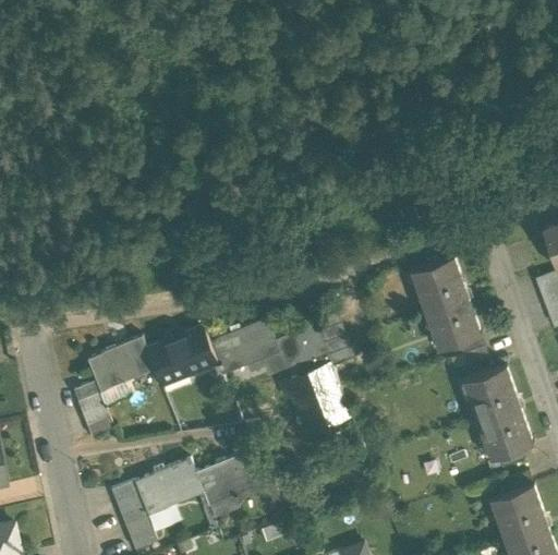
[(557,222),(544,228),(557,266),(557,222)]
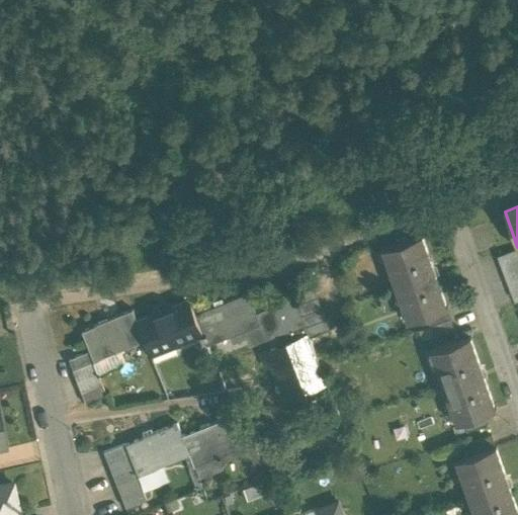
[(423,236),(382,250),(382,252),(384,252),(408,322),(407,322),(408,324),(426,318),(446,311),(448,310),(447,308),(446,309),(422,239),(424,238),(423,236)]
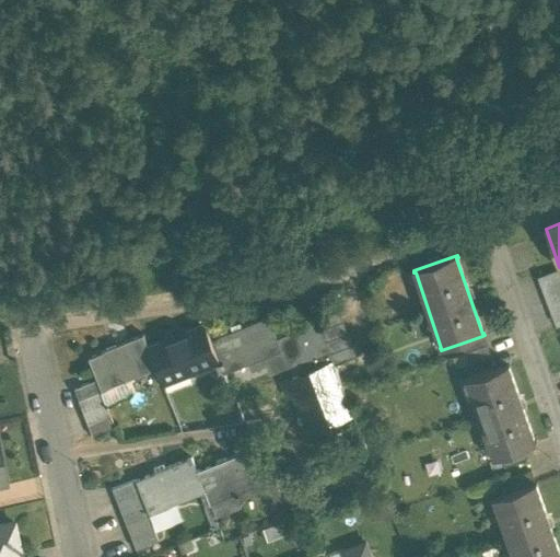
[(559,270),(539,279),(557,327),(559,326),(559,270)]
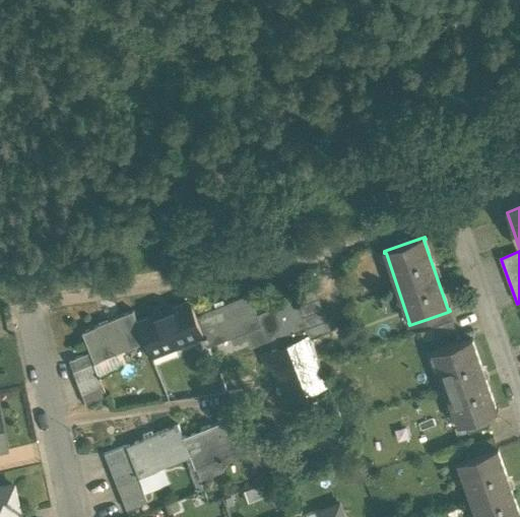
[(331,333),(315,289),(294,299),(295,301),(305,329),(309,339),(310,341),(331,333)]
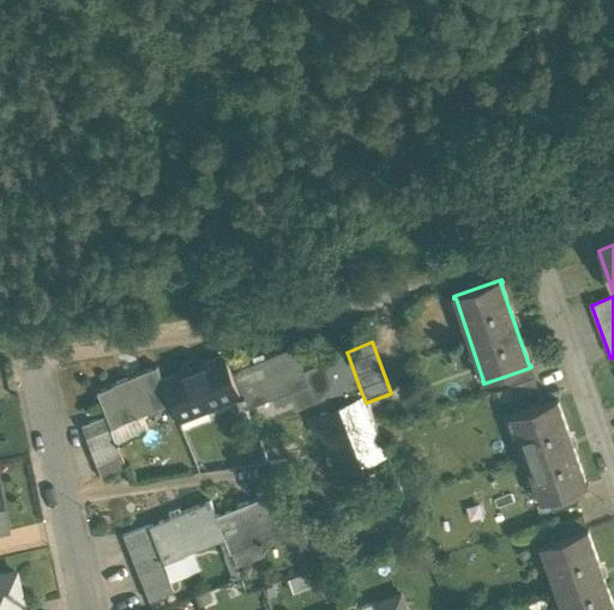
[(294,349),(232,373),(240,394),(246,410),(308,386),(304,373),(294,349)]
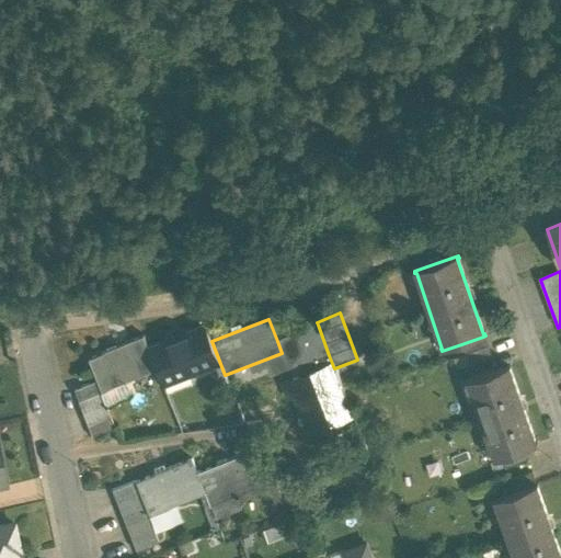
[(318,325),(297,333),(309,363),(329,355),(318,325)]
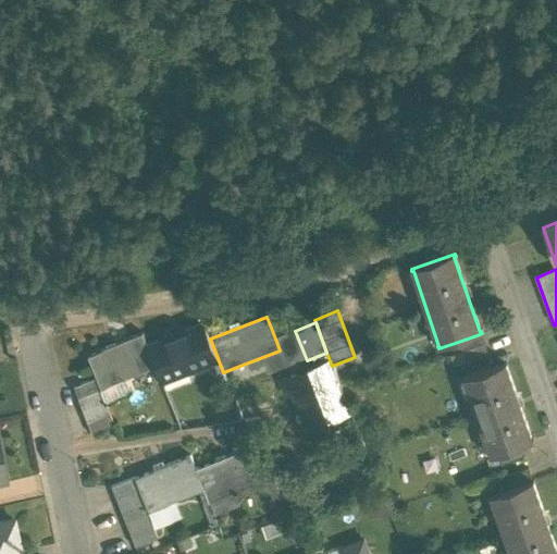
[(205,327),(148,348),(156,368),(161,381),(218,358),(210,339),(205,327)]
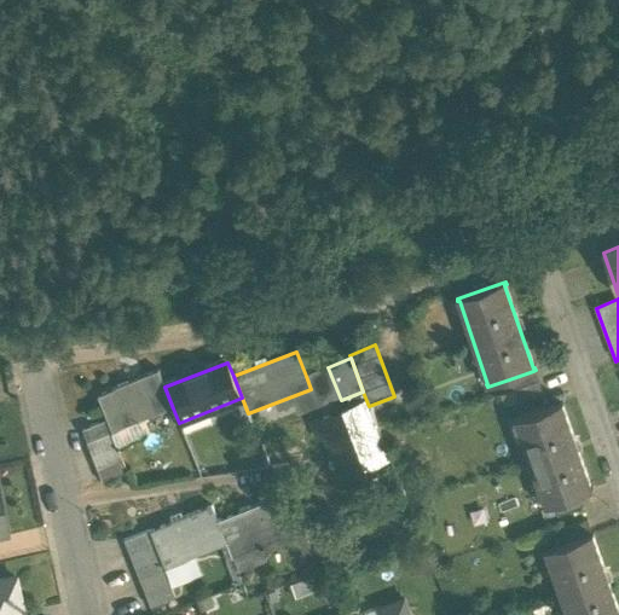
[(328,367),(306,376),(311,389),(318,408),(340,400),(341,400),(328,367)]
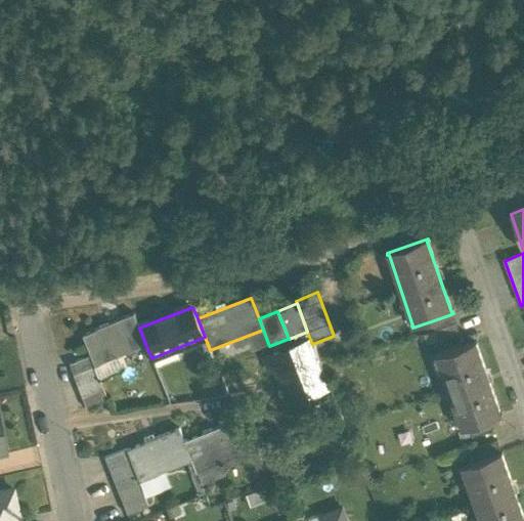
[(134,314),(81,336),(89,356),(93,367),(146,346),(139,328),(134,314)]
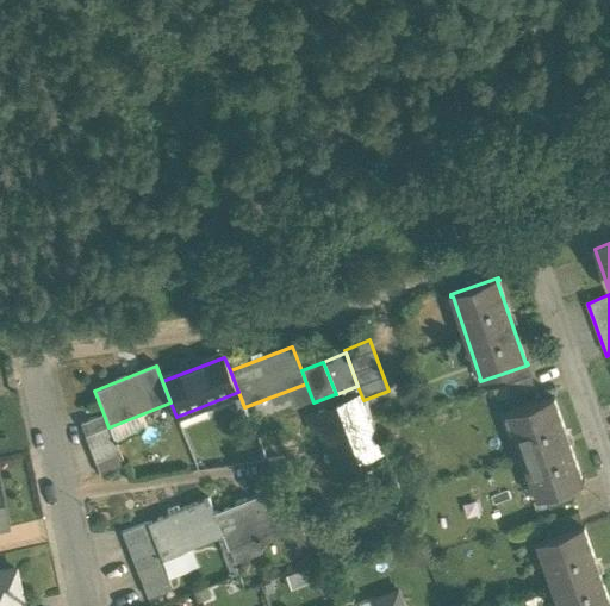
[(526,366),(502,374),(510,399),(535,391),(526,366)]
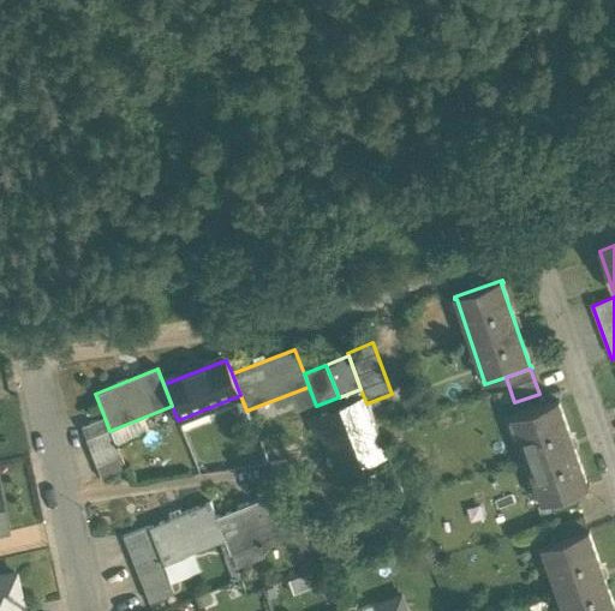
[(339,397),(338,397),(342,409),(365,401),(360,389),(339,397)]
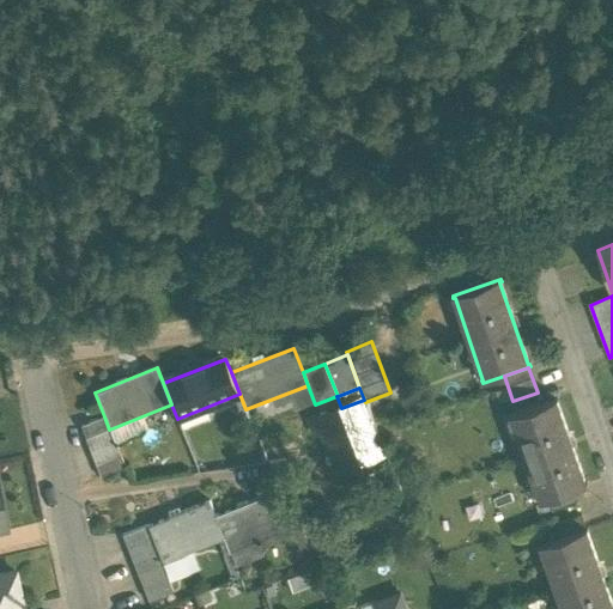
[(341,408),(310,420),(316,434),(323,432),(338,473),(386,454),(365,402),(364,400),(341,408)]
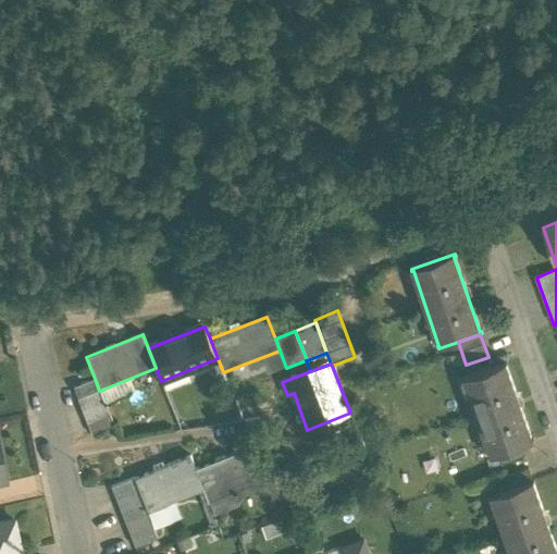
[(506,364),(462,379),(463,380),(466,380),(491,455),(490,455),(491,457),(497,455),(520,447),(533,443),(533,441),(531,441),(505,366),(507,366),(506,364)]
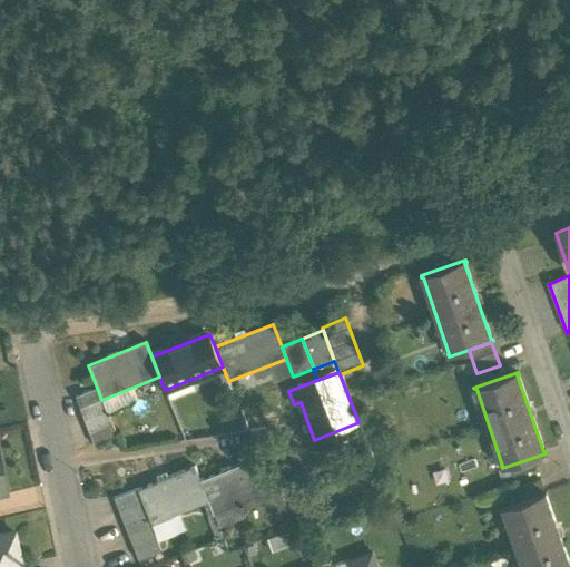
[(97,388),(75,397),(79,409),(101,400),(97,388)]
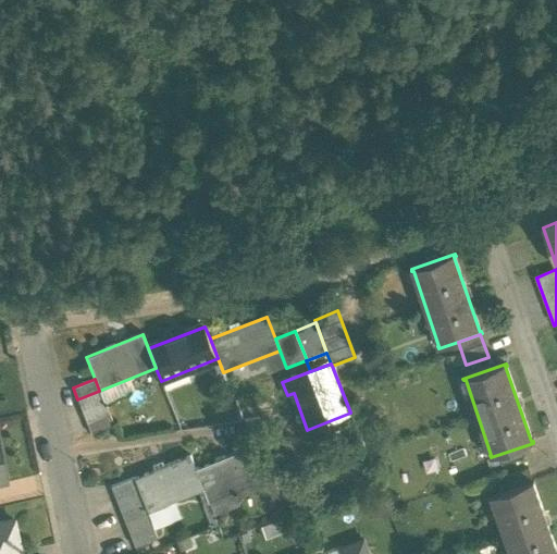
[(77,399),(76,399),(82,411),(103,403),(99,391),(77,399)]
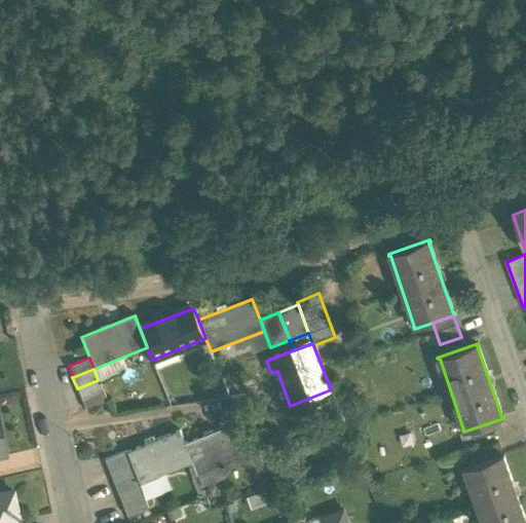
[(98,380),(77,388),(81,400),(103,391),(98,380)]
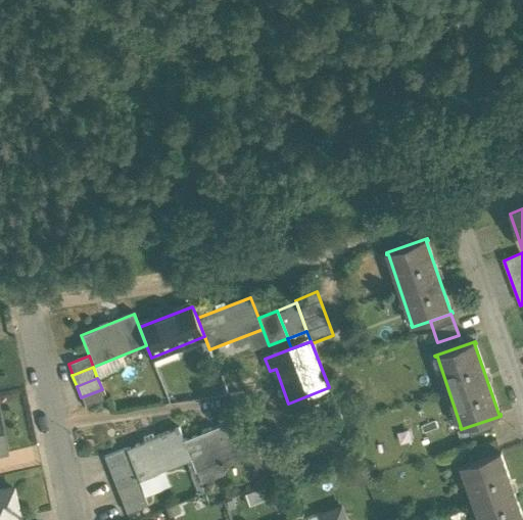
[(102,389),(81,397),(85,409),(106,400),(102,389)]
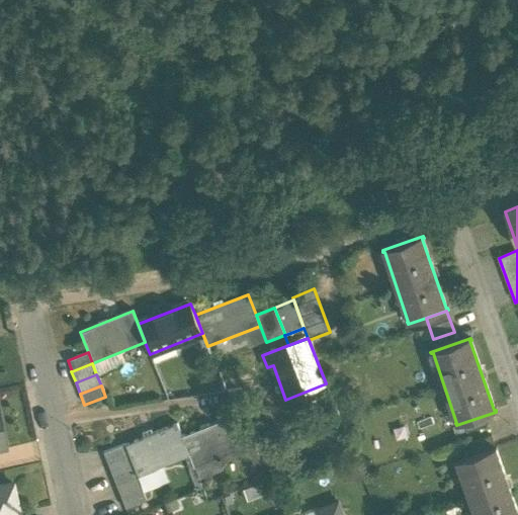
[(235,416),(182,437),(189,456),(194,468),(247,448),(235,416)]
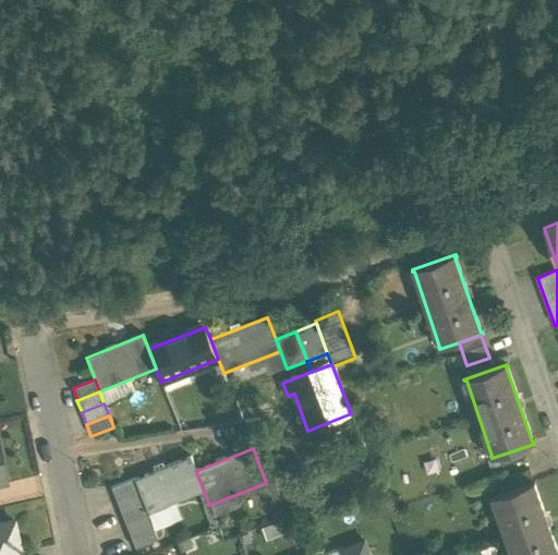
[(521,448),(498,456),(502,468),(524,460),(521,448)]
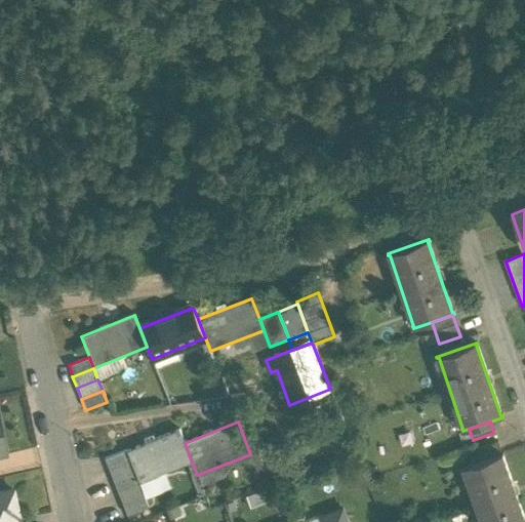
[(179,432),(126,452),(138,483),(192,463),(185,443),(179,432)]
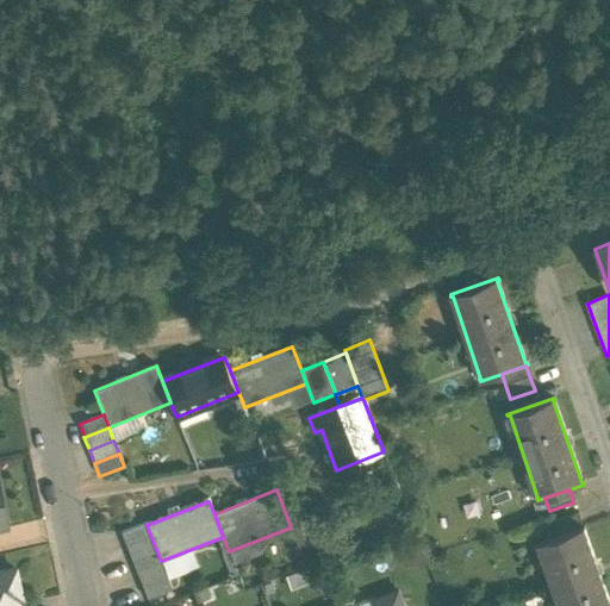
[(578,516),(554,524),(559,537),(583,529),(578,516)]
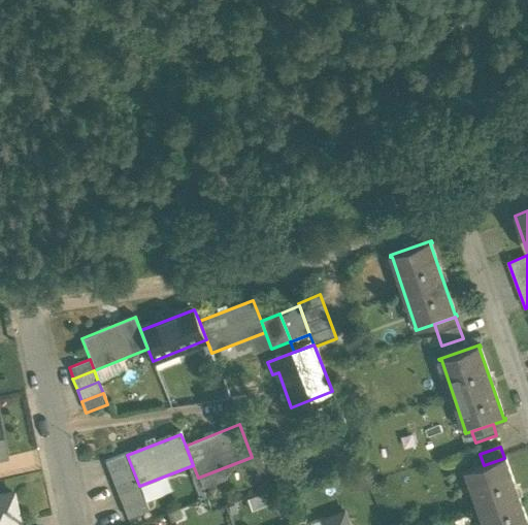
[(126,455),(104,463),(109,474),(130,466),(126,455)]
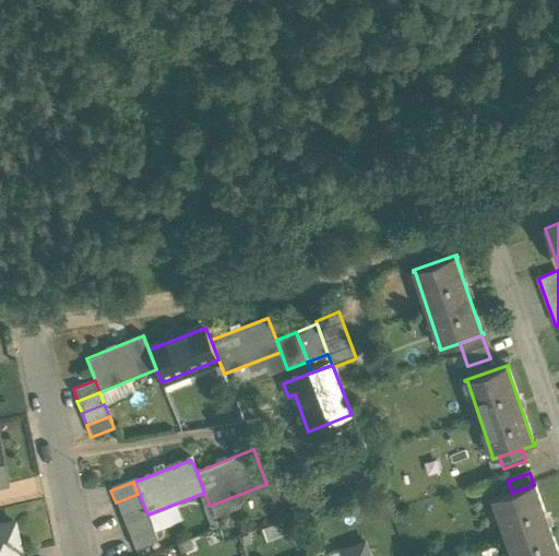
[(512,493),(492,499),(494,501),(495,501),(513,555),(557,555),(534,486),(536,485),(535,484),(534,485),(512,493)]
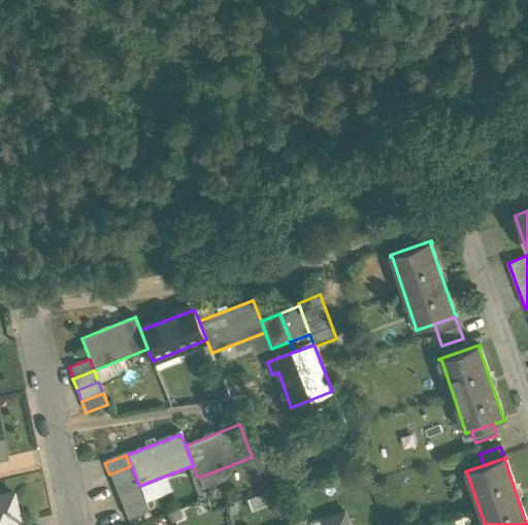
[(130,466),(109,474),(113,486),(135,478),(130,466)]
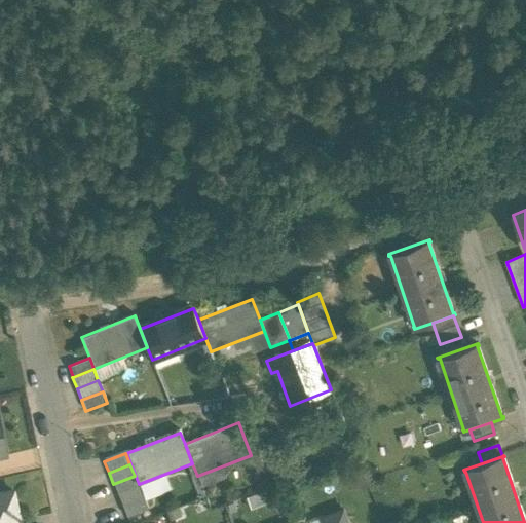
[(135,476),(113,484),(117,495),(139,487),(135,476)]
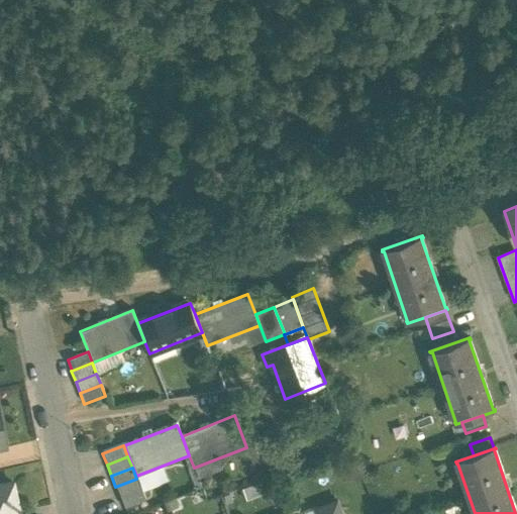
[(136,479),(115,487),(120,498),(140,490),(136,479)]
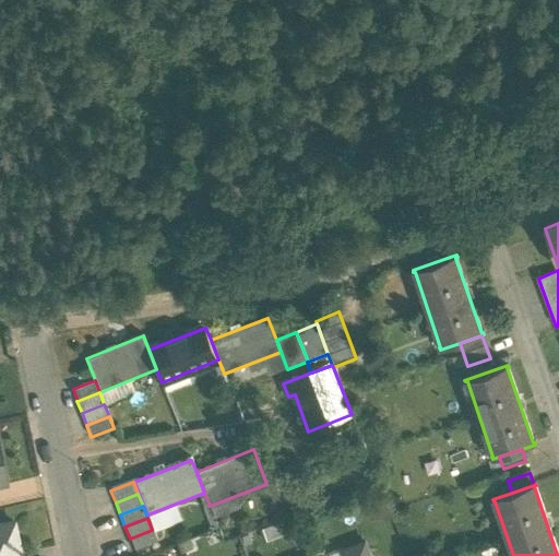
[(12,520),(0,522),(0,555),(14,555),(13,547),(18,546),(12,520)]
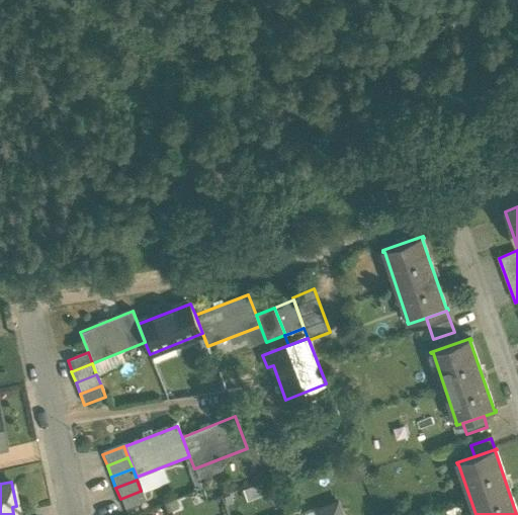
[(141,491),(120,499),(124,510),(146,502),(141,491)]
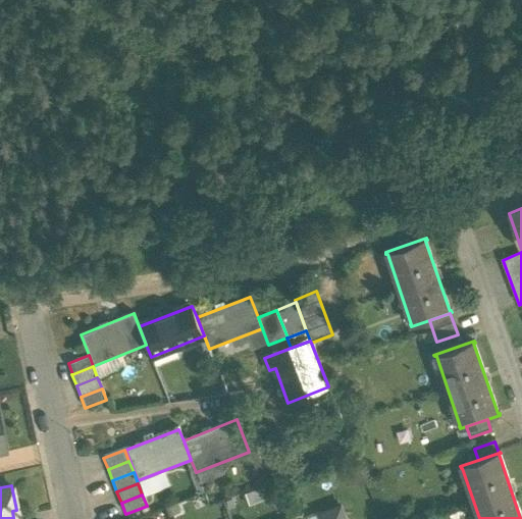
[(319,516),(320,518),(344,518),(340,508),(319,516)]
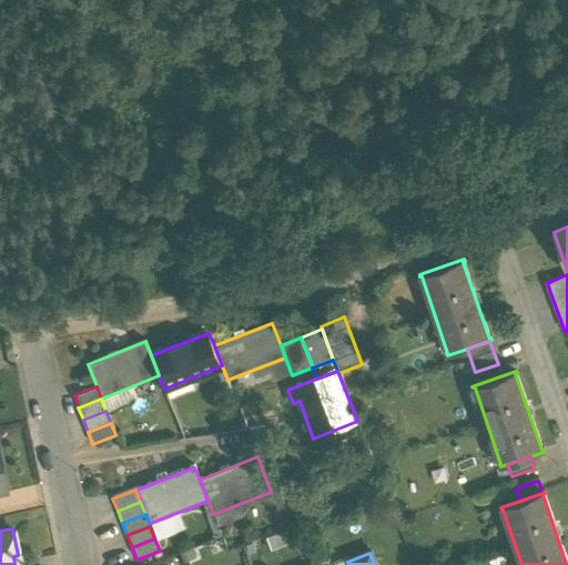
All buildings are outlined.
